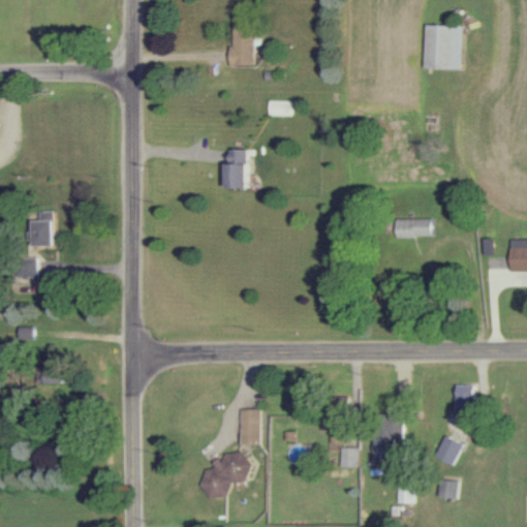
[(228,66),(253,66),(253,18),(228,18),(228,66)]
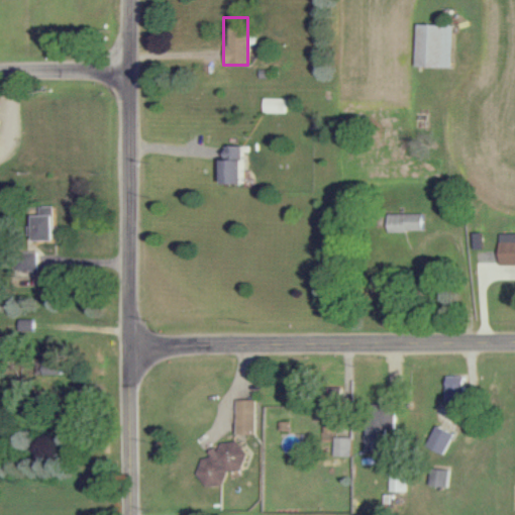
[(449,68),(449,25),(414,25),(414,68),(449,68)]
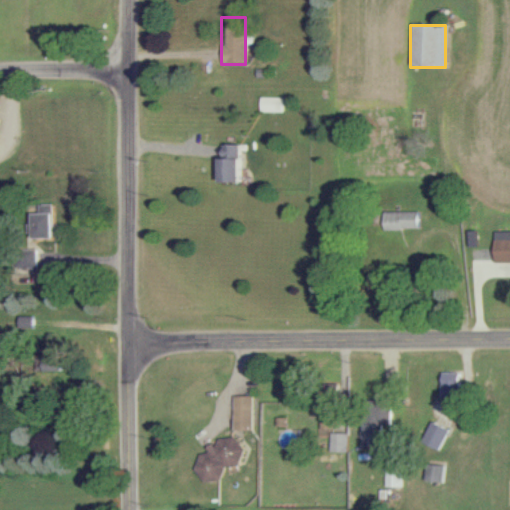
[(281,112),(281,98),(259,98),(259,112),(281,112)]
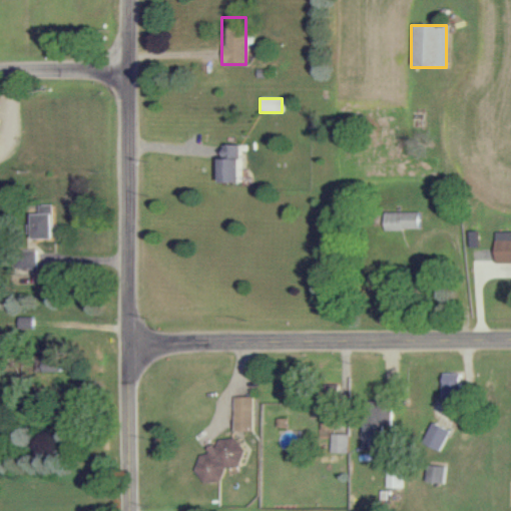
[(219,145),(219,183),(240,183),(240,145),(219,145)]
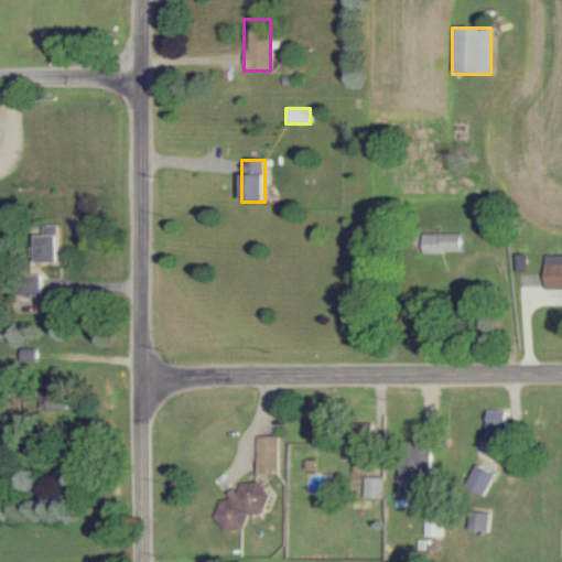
[(56,263),(56,226),(33,226),(33,263),(56,263)]
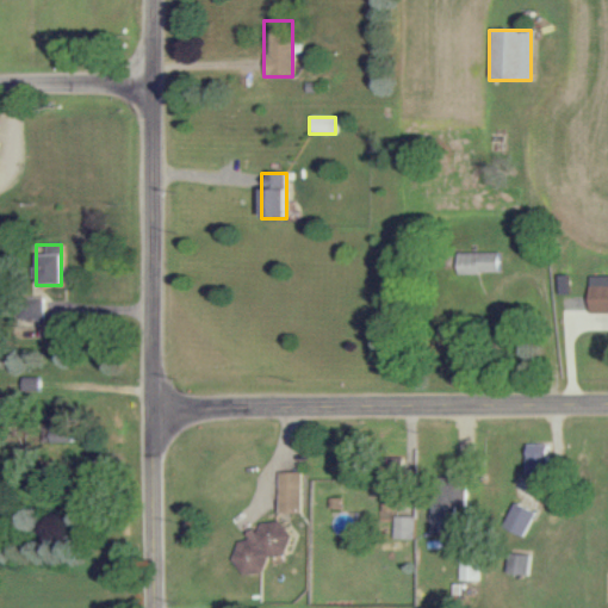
[(497,253),(457,253),(457,274),(497,274),(497,253)]
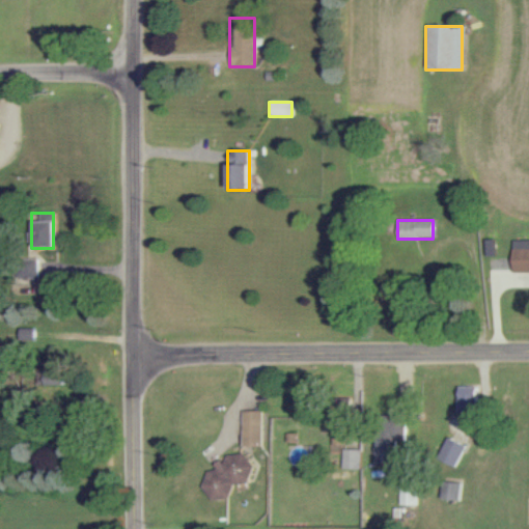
[(528,272),(528,240),(510,240),(510,273),(528,272)]
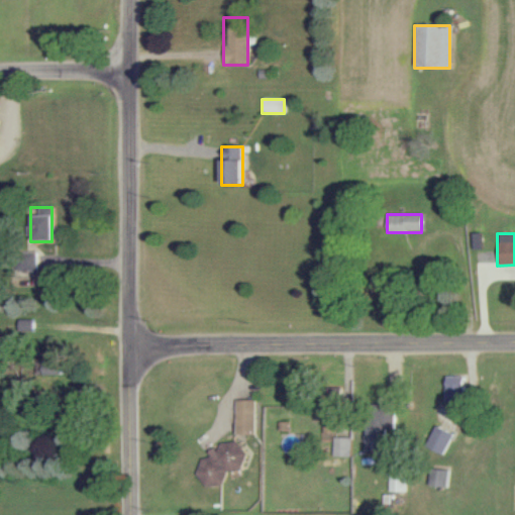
[(34,270),(34,249),(13,249),(13,270),(34,270)]
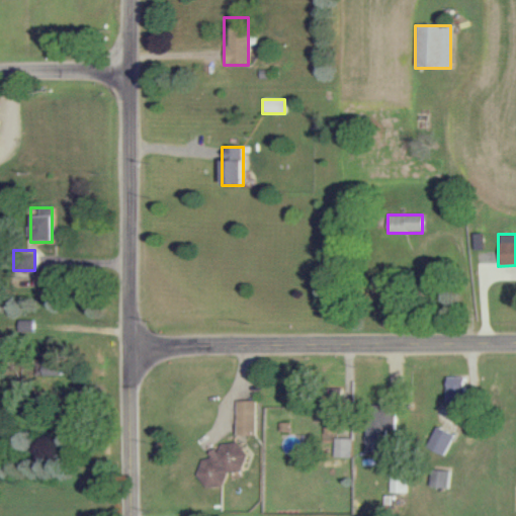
[(18,332),(31,332),(31,322),(18,322),(18,332)]
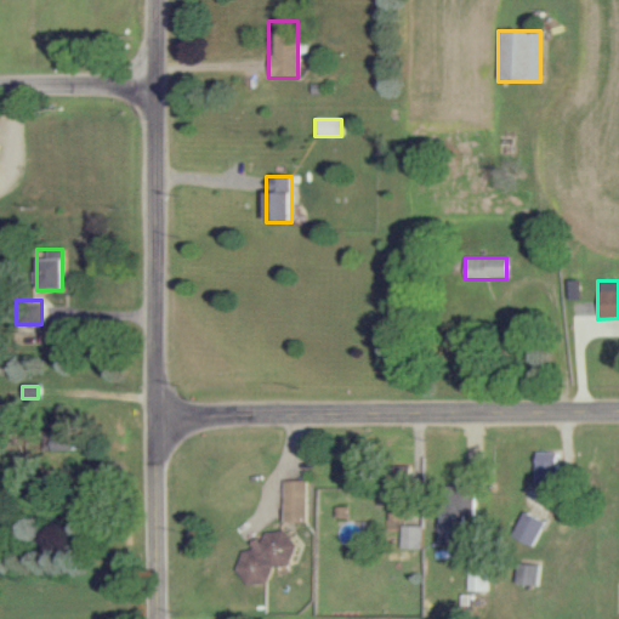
[(74,425),(40,425),(40,453),(74,453),(74,425)]
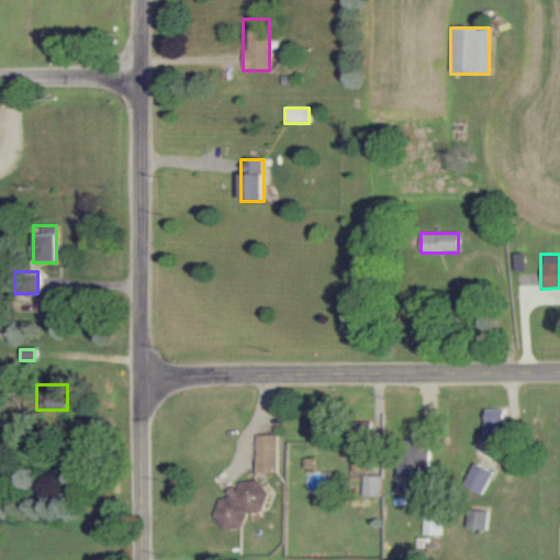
[(504,439),(504,409),(485,409),(485,439),(504,439)]
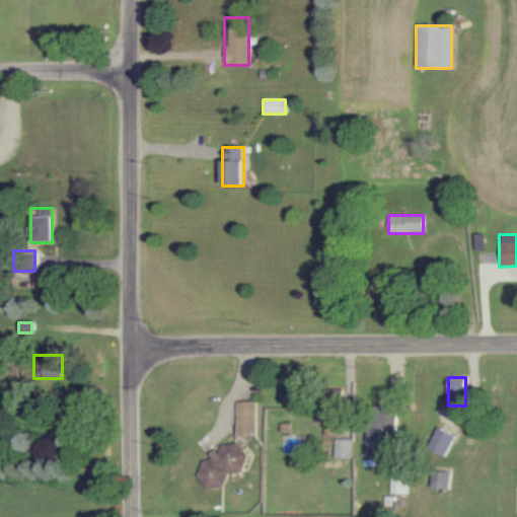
[(235,438),(254,438),(254,402),(235,402),(235,438)]
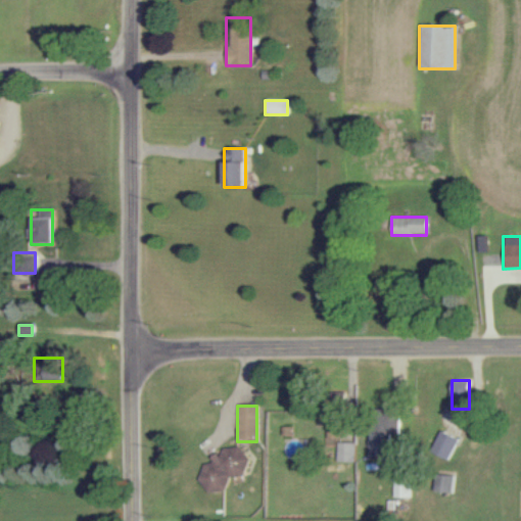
[(397,434),(397,410),(371,410),(371,456),(390,457),(390,434),(397,434)]
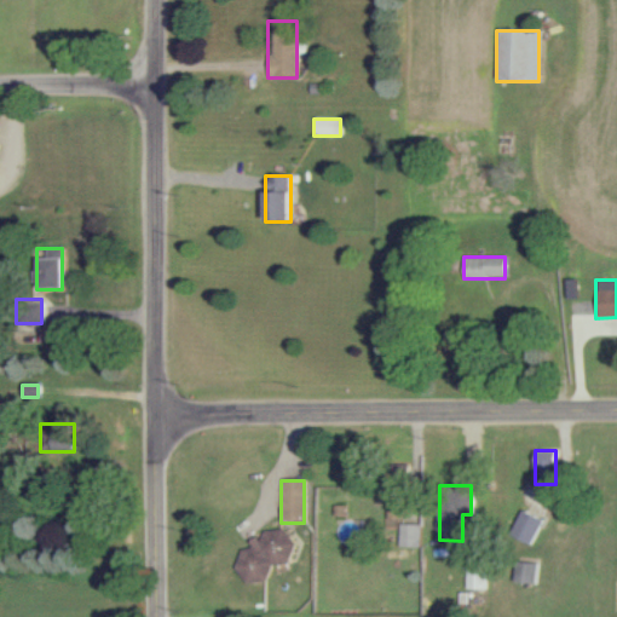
[(531,546),(542,522),(523,511),(509,536),(531,546)]
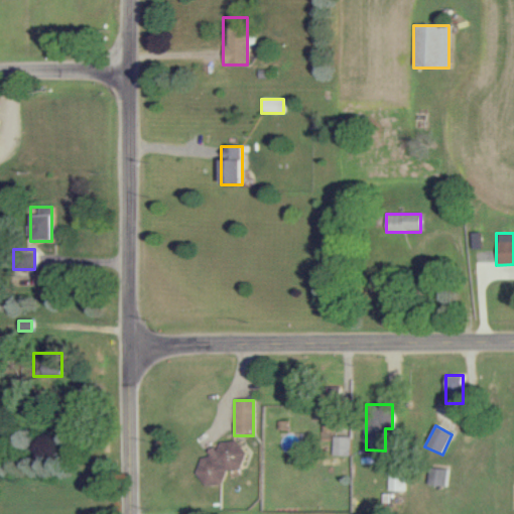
[(202,489),(224,484),(221,472),(245,467),(239,441),(206,450),(208,458),(195,461),(202,489)]
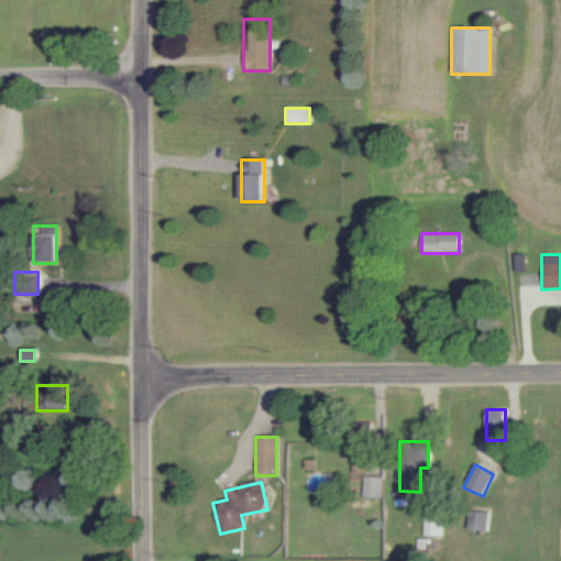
[(424,536),(442,536),(442,494),(424,494),(424,536)]
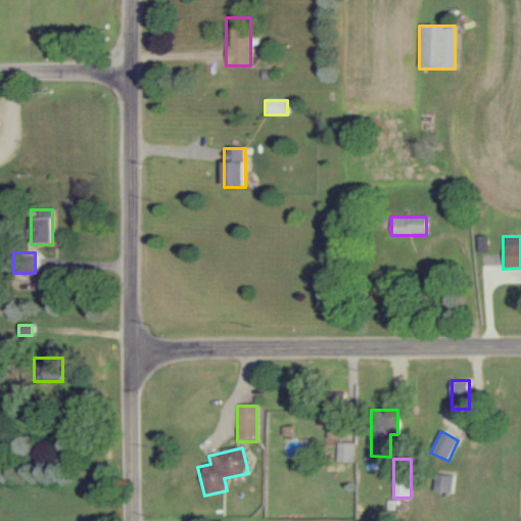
[(454,476),(435,475),(434,491),(452,493),(454,476)]
